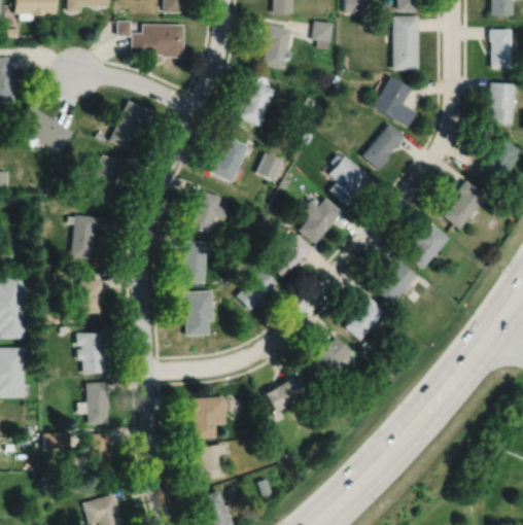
[(14,0),(14,13),(20,13),(20,20),(33,20),(33,14),(46,14),(46,13),(56,13),(56,0),(14,0)]
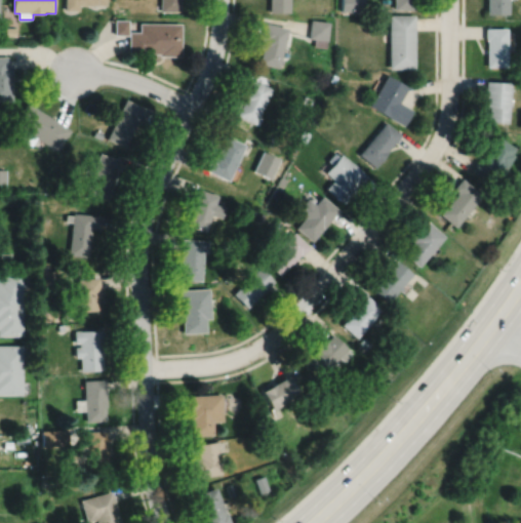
[(68,0),(68,11),(80,11),(81,5),(109,6),(109,0),(68,0)]
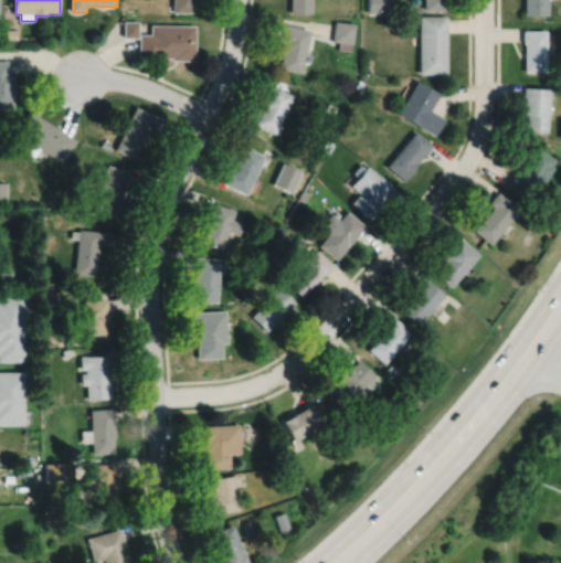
[(176,0),(176,13),(197,13),(197,0),(176,0)]
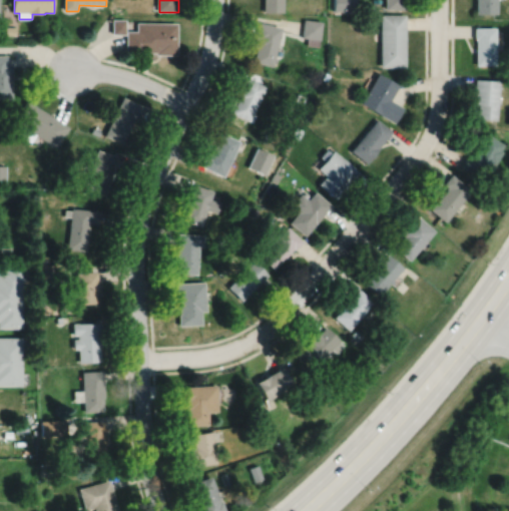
[(265,0),(265,13),(285,12),(285,0),(265,0)]
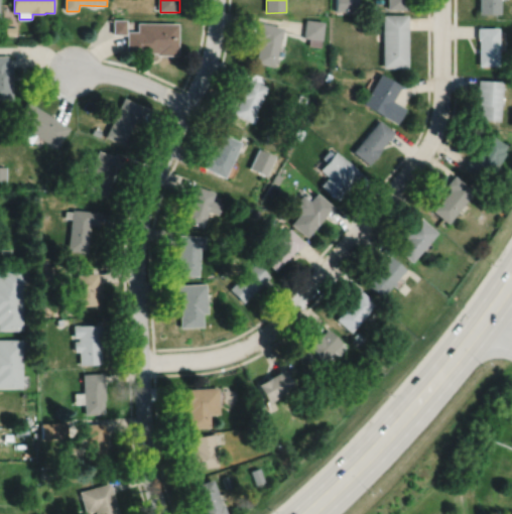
[(338,0),(338,12),(360,12),(360,0),(338,0)]
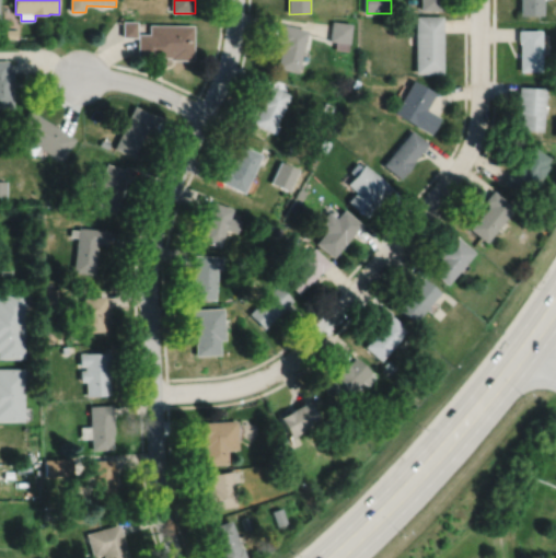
[(423,0),(424,11),(444,11),(444,0),(423,0)]
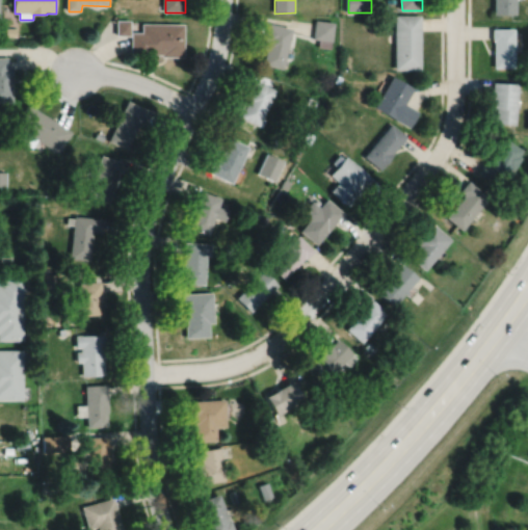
[(496,0),(496,15),(518,15),(518,0),(496,0)]
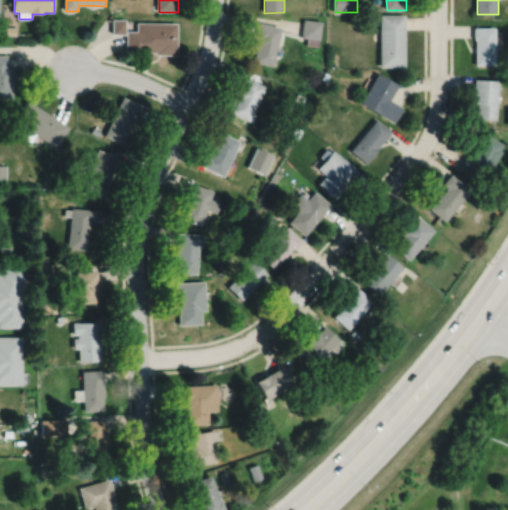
[(382,15),(382,68),(407,68),(407,15),(382,15)]
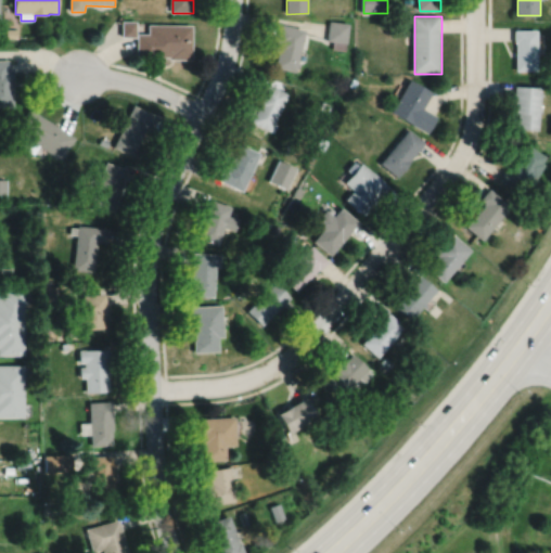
[(124,22),(124,37),(138,37),(138,22),(124,22)]
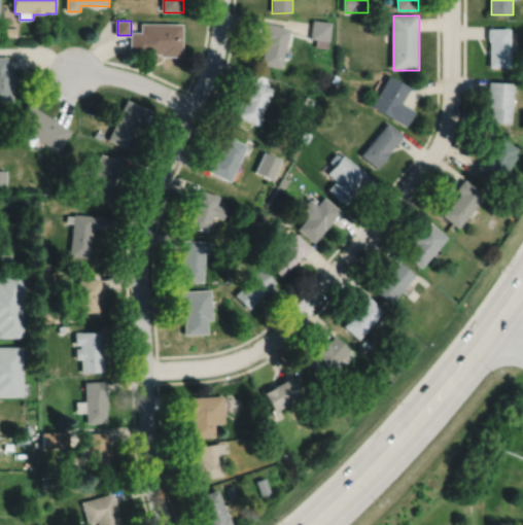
[(315,21),(313,39),(318,40),(317,47),(329,48),(330,41),(332,41),(334,23),(315,21)]
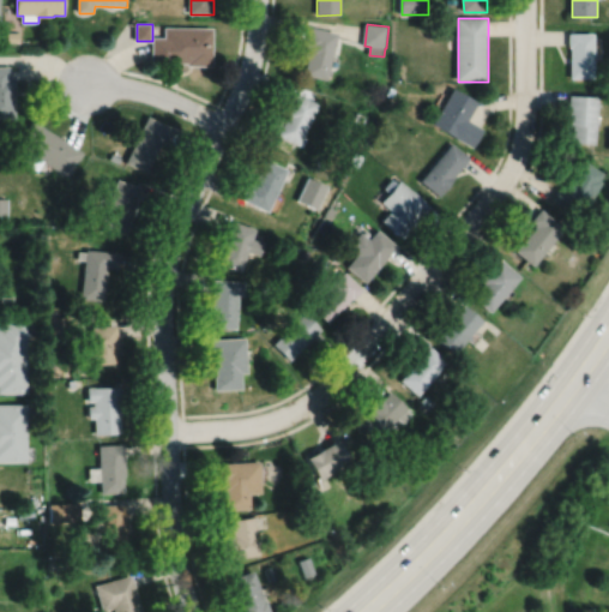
[(311,27),(306,47),(309,48),(307,58),(308,58),(305,76),(327,81),(338,34),(311,27)]
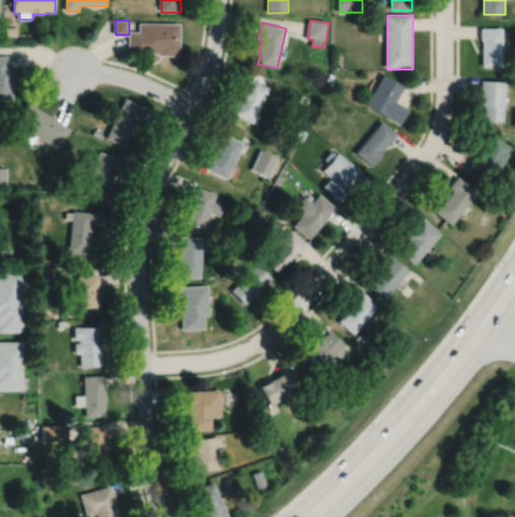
[(130,32),(130,56),(151,56),(151,54),(160,54),(160,56),(181,57),(181,24),(141,23),(141,32),(130,32)]
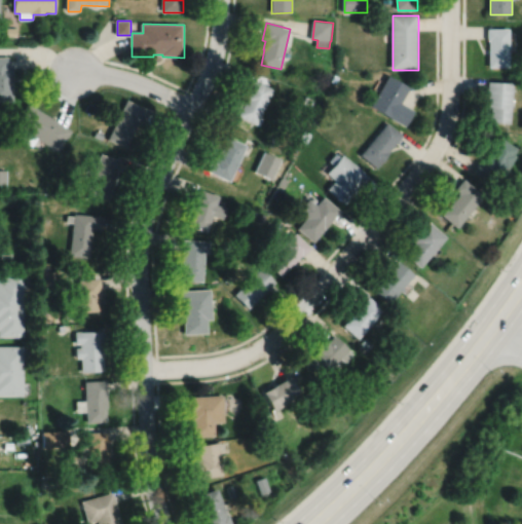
[(8,29),(8,36),(19,36),(19,28),(8,29)]
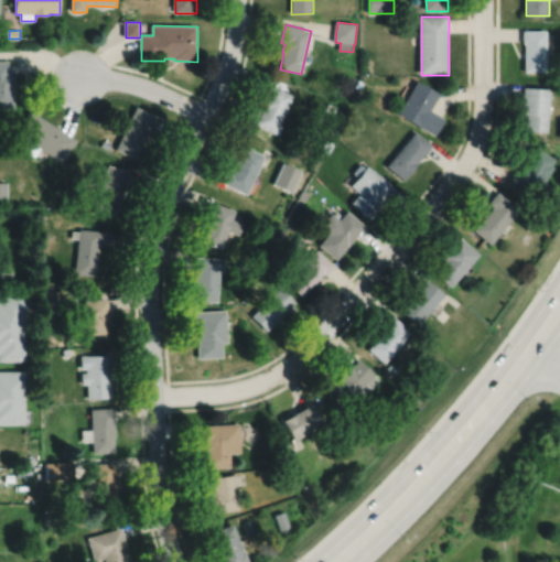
[(524,31),(525,44),(526,44),(526,73),(548,72),(547,31),(524,31)]
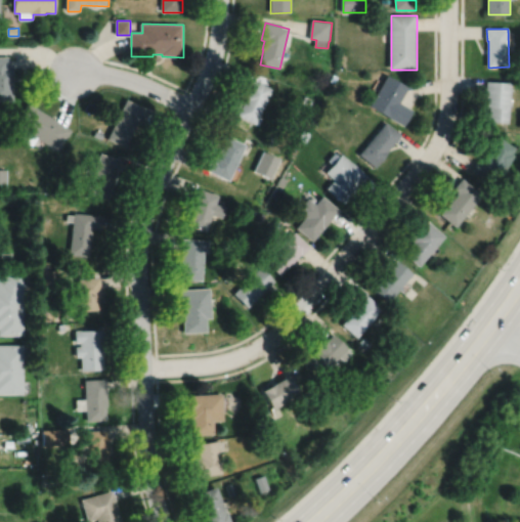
[(0,57),(0,101),(14,101),(14,68),(10,68),(10,57),(0,57)]
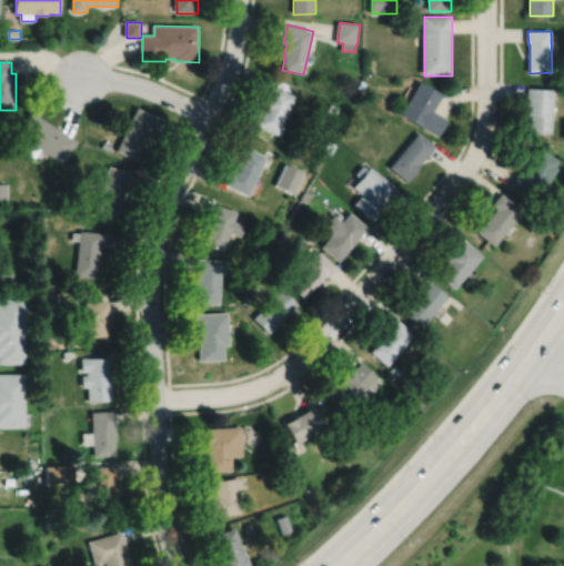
[(422,82),(402,115),(440,138),(450,120),(435,112),(444,95),(422,82)]
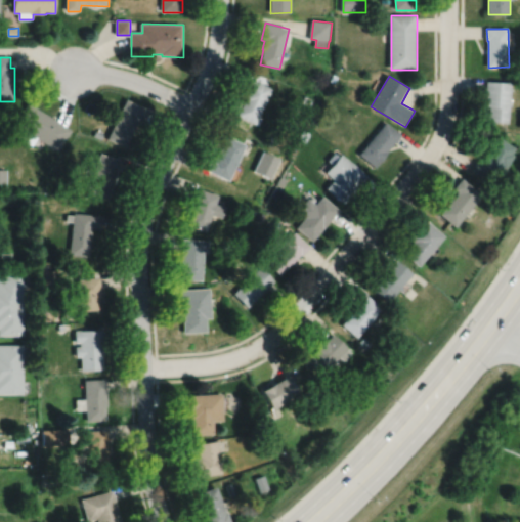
[(253,80),(243,101),(245,102),(237,117),(256,125),(272,89),(253,80)]
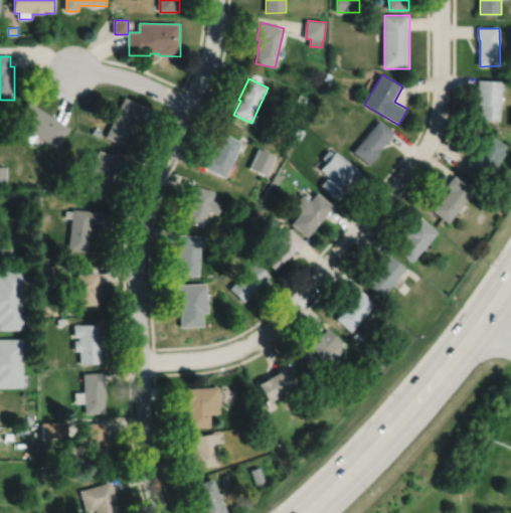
[(479,80),(477,105),(483,106),(481,120),(501,122),(504,82),(479,80)]
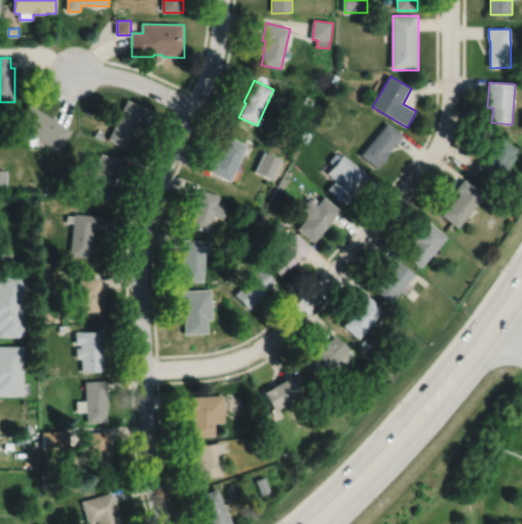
[(307,98),(305,104),(313,107),(317,100),(307,98)]
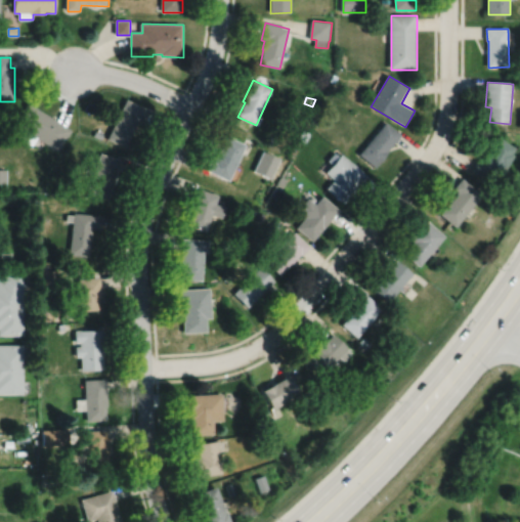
[(127,99),(109,140),(127,148),(138,123),(144,125),(150,111),(127,99)]
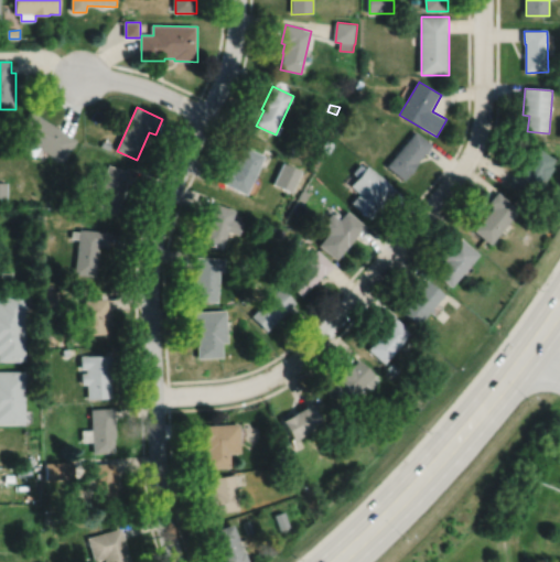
[(31,111),(17,133),(19,134),(13,143),(36,158),(41,149),(64,164),(78,142),(31,111)]
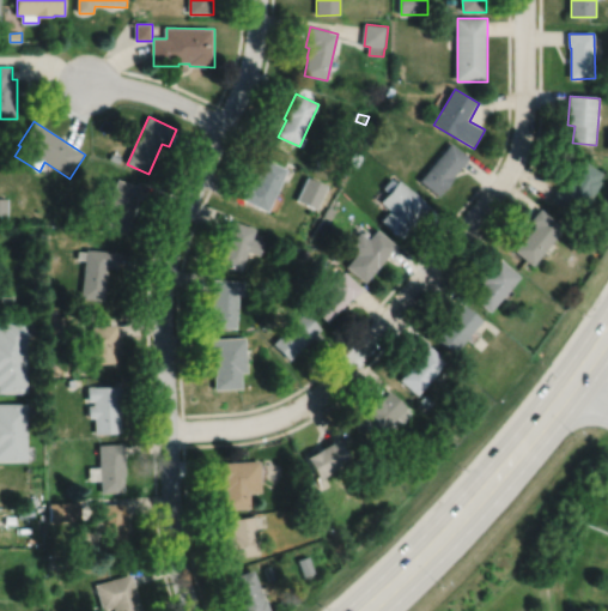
[(454,144),(421,181),(441,197),(456,179),(455,179),(472,158),(454,144)]
